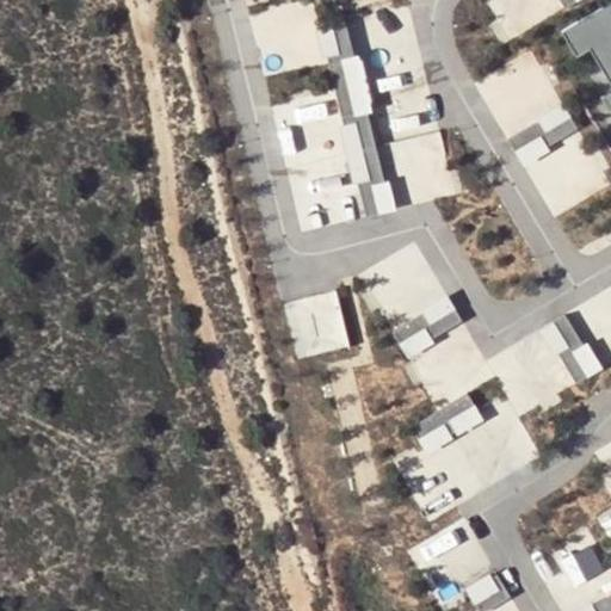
[(610,84),(610,0),(561,31),(576,56),(590,48),(610,84)]
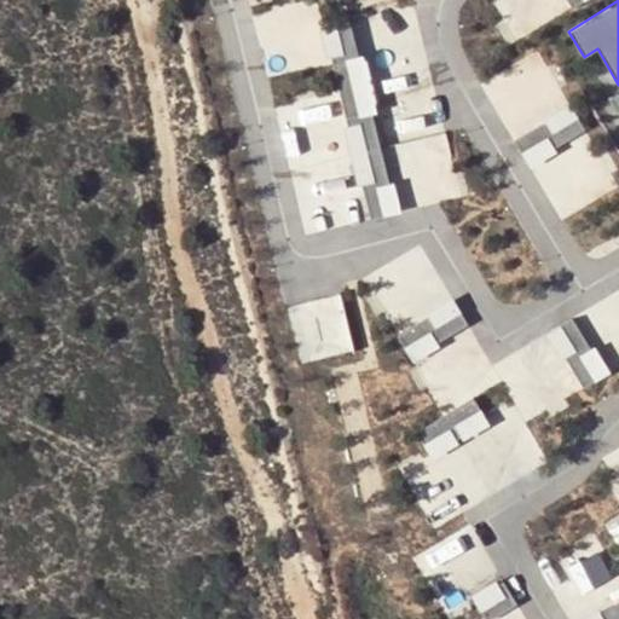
[(408,206),(461,194),(416,3),(359,16),(368,51),(400,44),(410,87),(397,90),(401,114),(417,110),(421,125),(391,132),(408,206)]
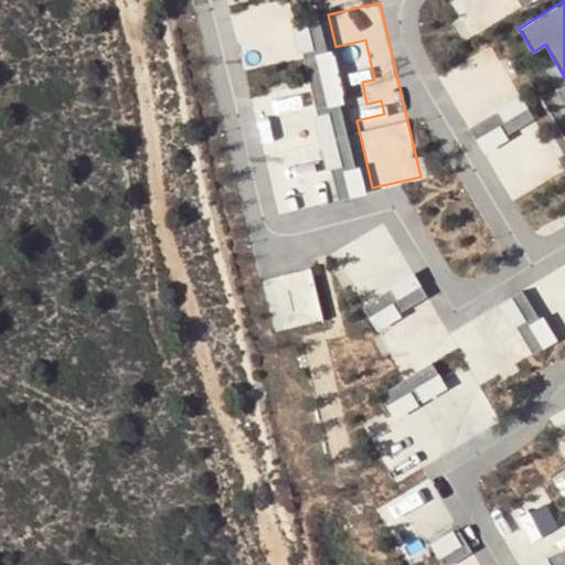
[(311,51),(302,53),(310,85),(324,81),(317,53),(327,51),(319,20),(305,23),(311,51)]
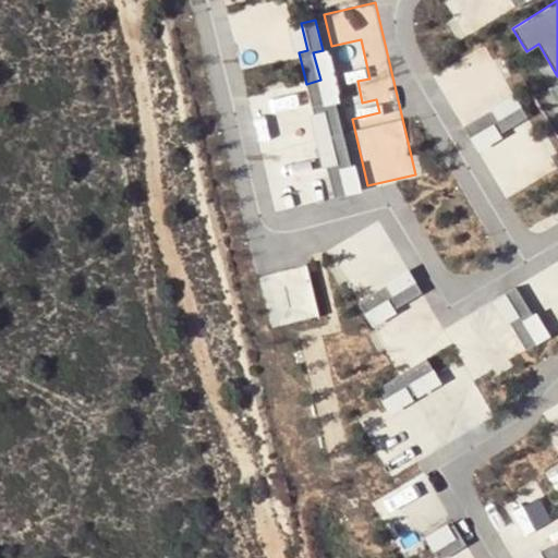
[(288,26),(294,53),(299,52),(307,50),(301,23),(288,26)]
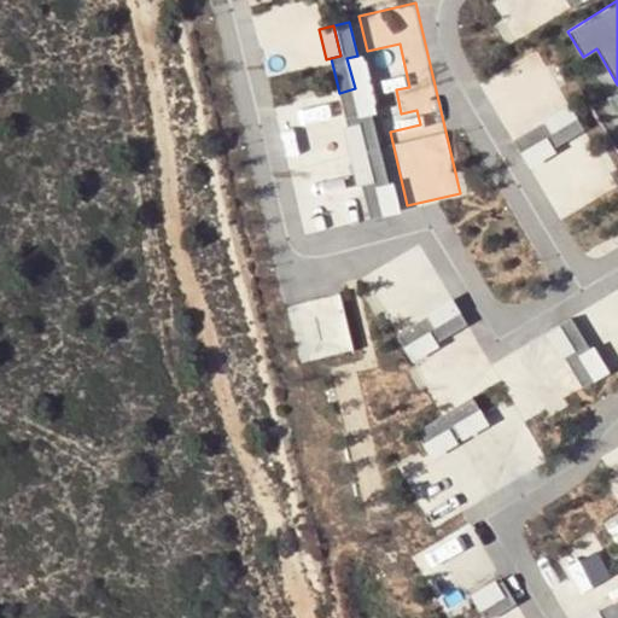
[(357,56),(347,58),(355,88),(369,85),(361,54),(357,56)]
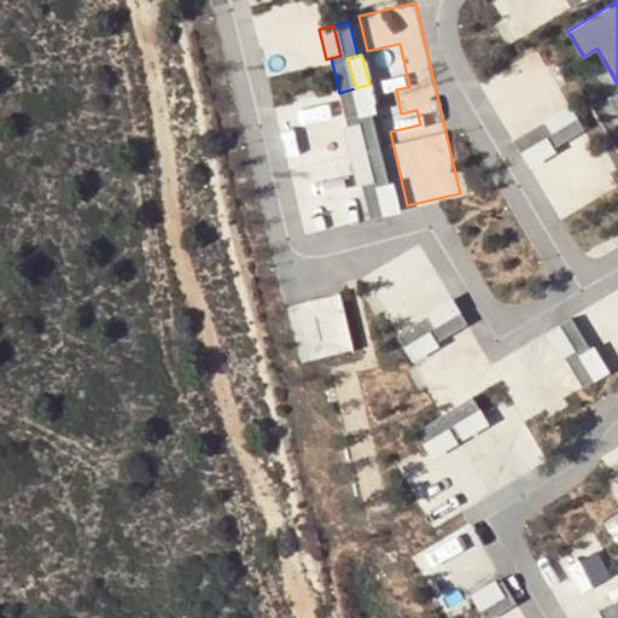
[(377,112),(369,85),(355,88),(361,116),(372,114),(377,112)]
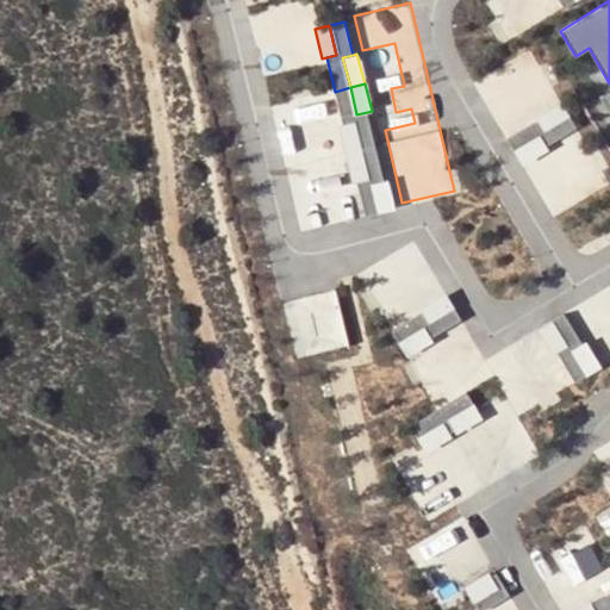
[(350,87),(335,92),(342,124),(353,120),(359,150),(375,147),(367,112),(356,114),(350,87)]
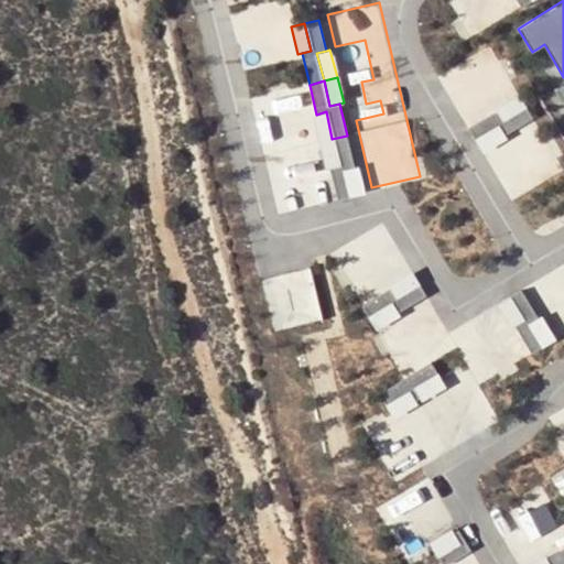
[(497,112),(501,121),(525,107),(519,95),(495,109),(497,112)]
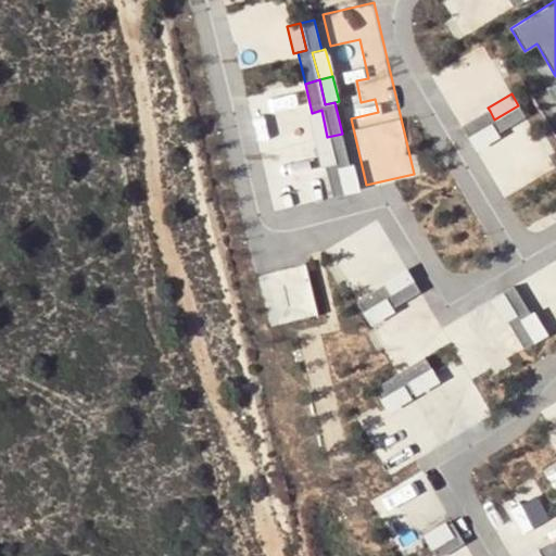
[(493,126),(498,134),(526,117),(518,105),(494,119),(490,111),(462,127),(469,139),(493,126)]
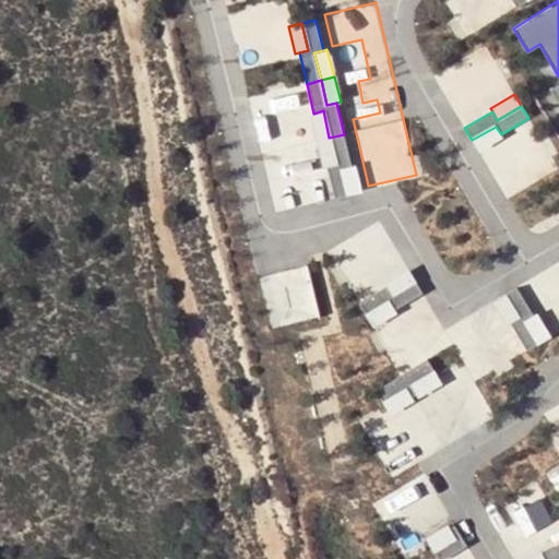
[(313,114),(310,114),(317,140),(329,138),(323,110),(313,114)]
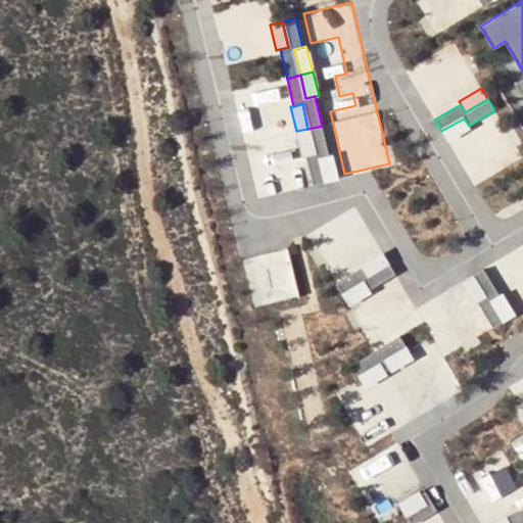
[(447,142),(471,130),(469,126),(464,119),(441,131),(447,142)]
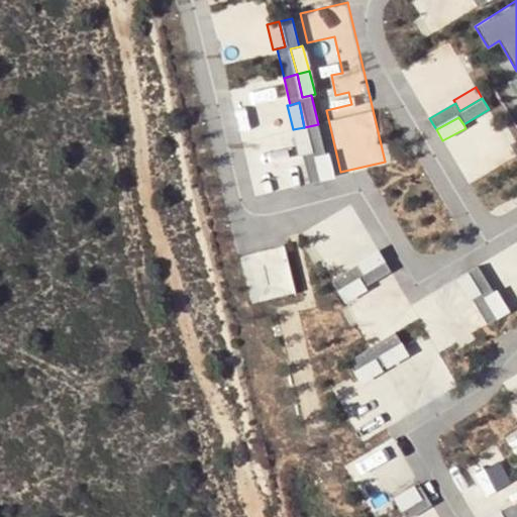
[(311,152),(302,154),(309,184),(322,181),(316,156),(325,153),(318,124),(304,127),(311,152)]
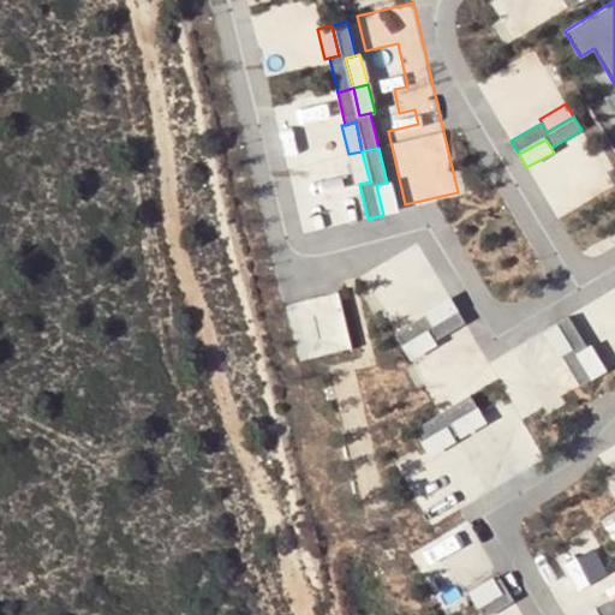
[(348,154),(354,185),(359,184),(370,181),(362,151),(348,154)]
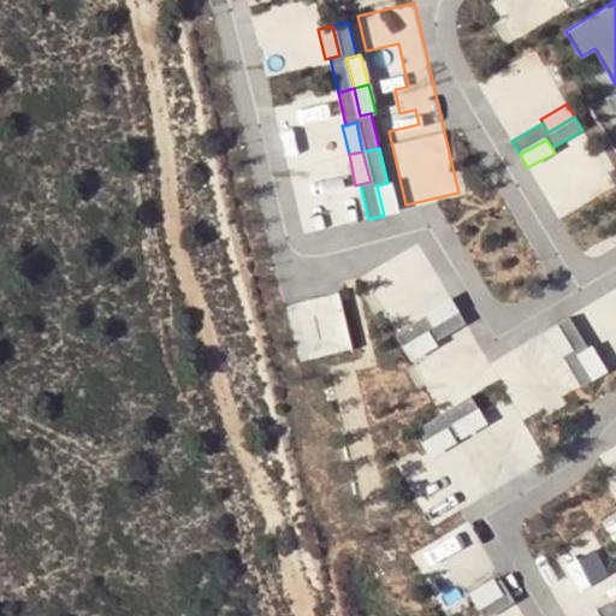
[(388,183),(377,185),(384,215),(398,212),(391,182),(388,183)]
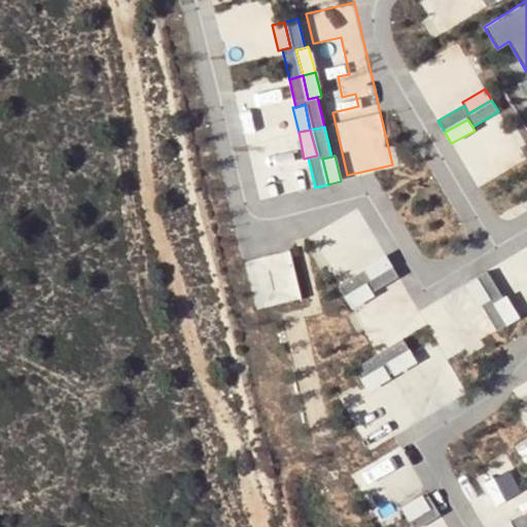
[(300,248),(248,256),(255,307),(308,299),(300,248)]
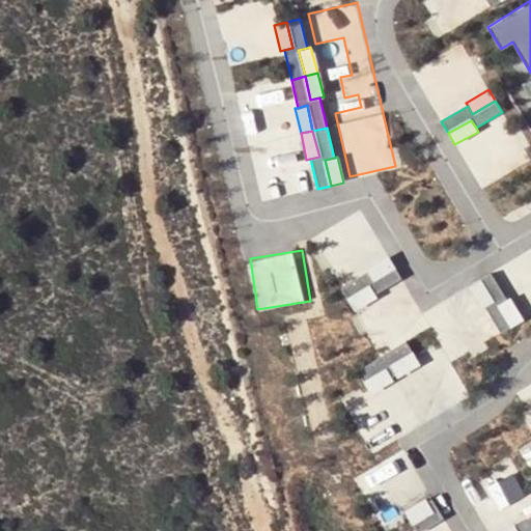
[(367,273),(371,280),(394,267),(388,255),(365,270),(367,273)]
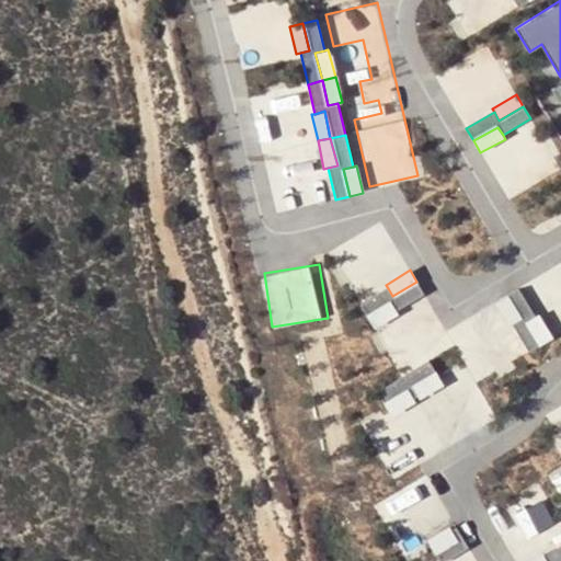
[(392,302),(397,310),(424,294),(416,282),(392,296),(388,288),(359,305),(368,317),(392,302)]
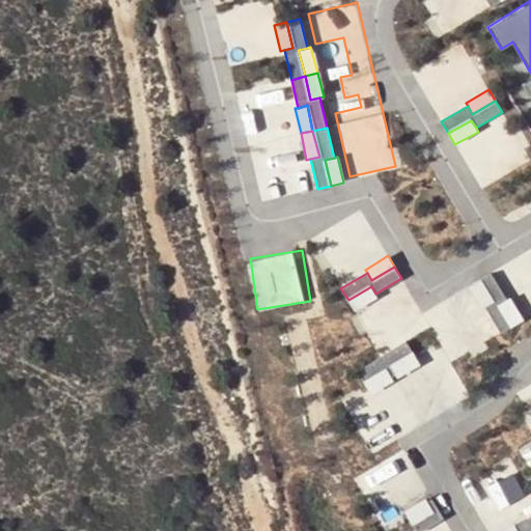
[(493,304),(484,308),(501,334),(512,327),(498,304),(506,300),(491,273),(479,281),(493,304)]
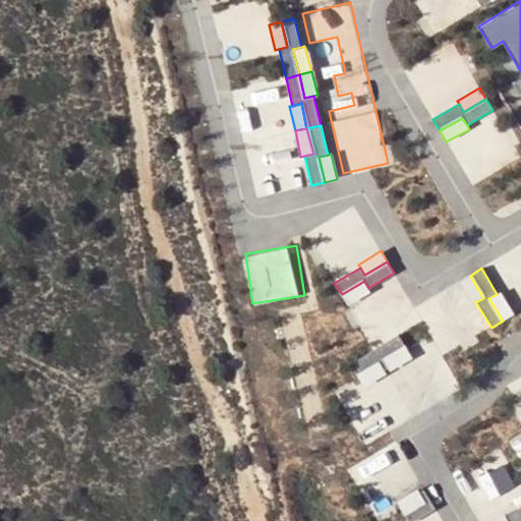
[(459,282),(472,304),(475,302),(483,298),(470,276),(459,282)]
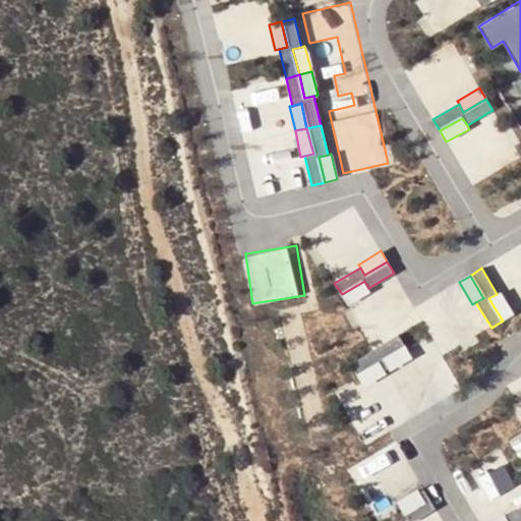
[(348,305),(370,292),(368,288),(364,281),(342,294),(348,305)]
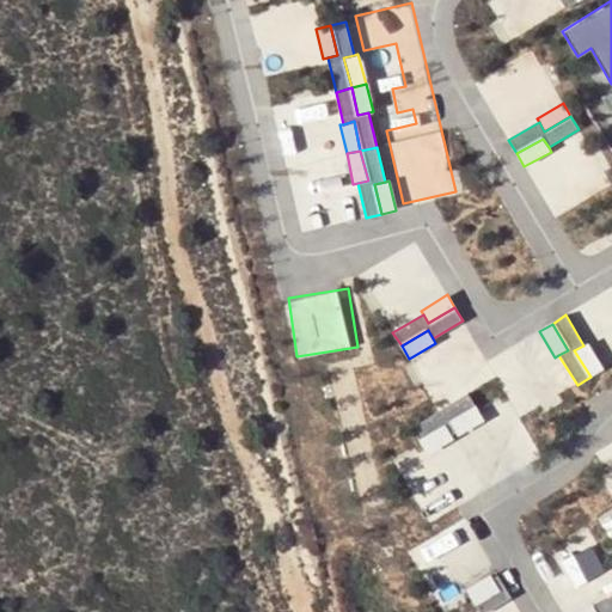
[(583,346),(574,350),(591,377),(604,369),(587,343),(583,346)]
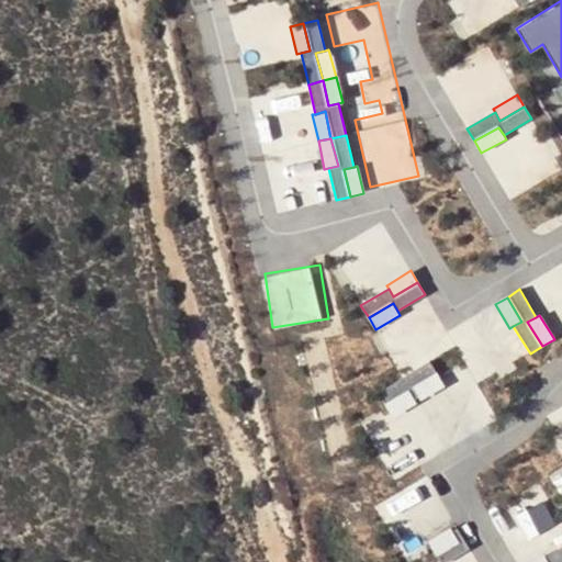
[(409,391),(414,400),(418,397),(414,389),(437,374),(429,361),(378,393),(385,405),(409,391)]
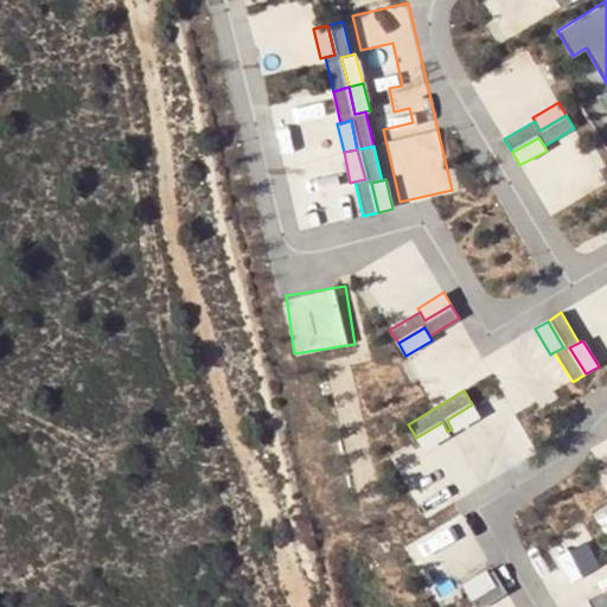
[(480,416),(472,404),(447,420),(452,429),(454,433),(480,416)]
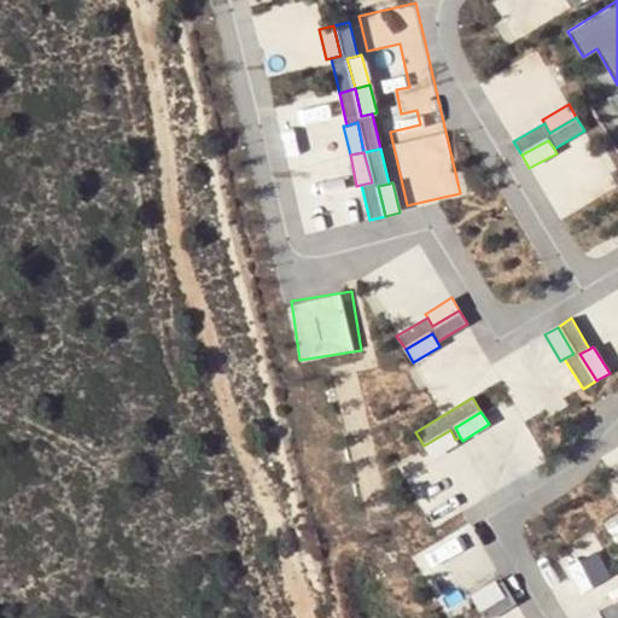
[(431,459),(458,443),(455,439),(450,430),(424,445),(431,459)]
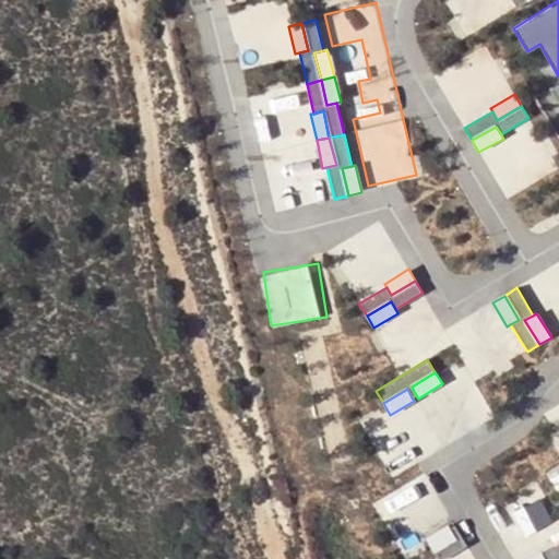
[(538,551),(558,540),(558,516),(546,490),(507,510),(515,527),(503,533),(510,545),(530,535),(538,551)]
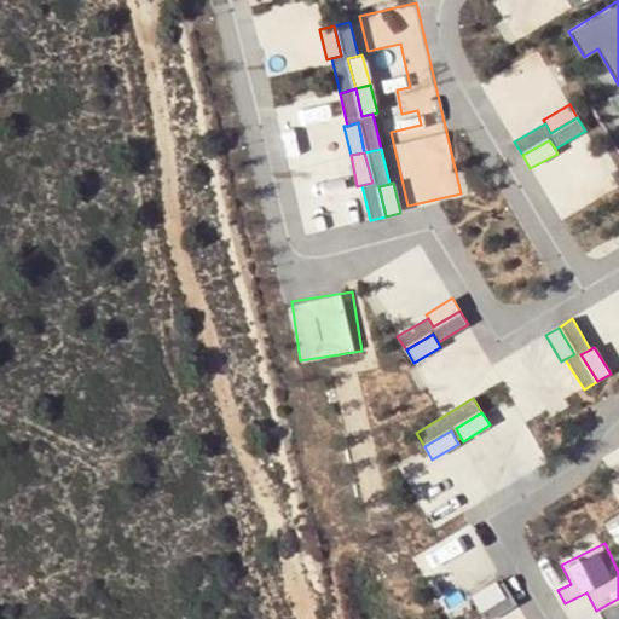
[(479,609),(504,595),(498,584),(496,580),(470,595),(479,609)]
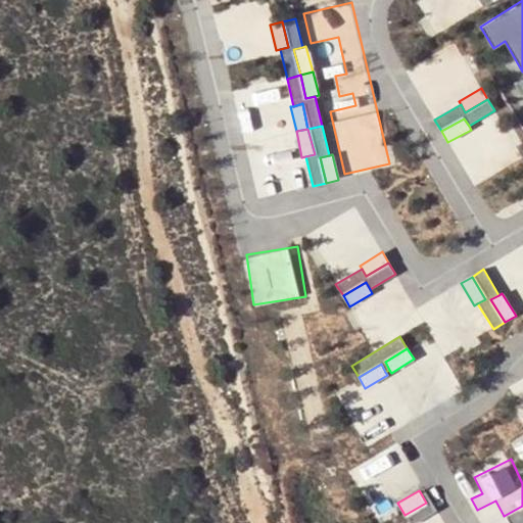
[(425,491),(421,493),(426,503),(405,515),(410,522),(415,522),(437,511),(425,491)]
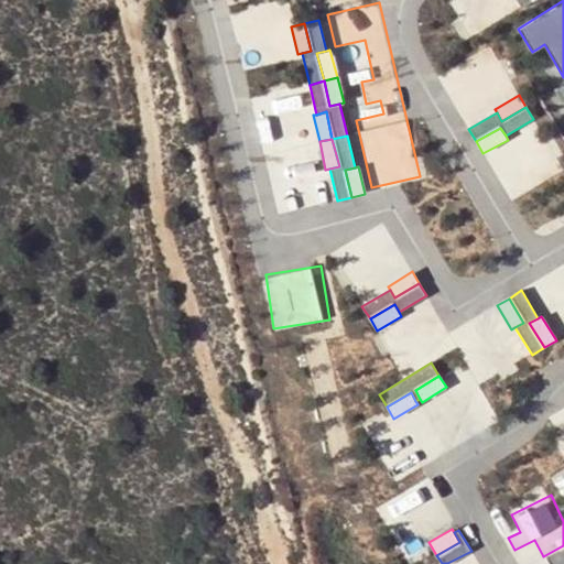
[(563,563),(563,549),(548,560),(550,563),(563,563)]
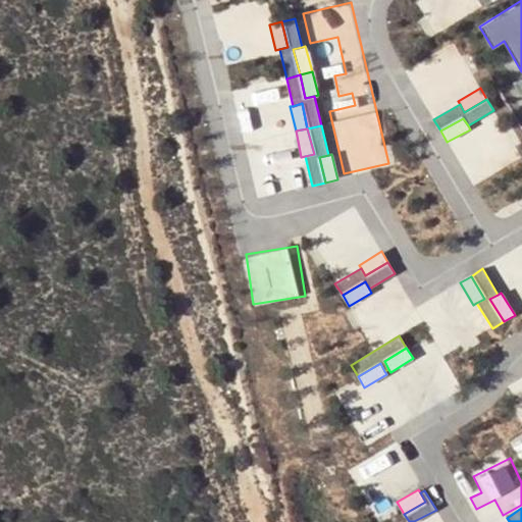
All buildings are outlined.
